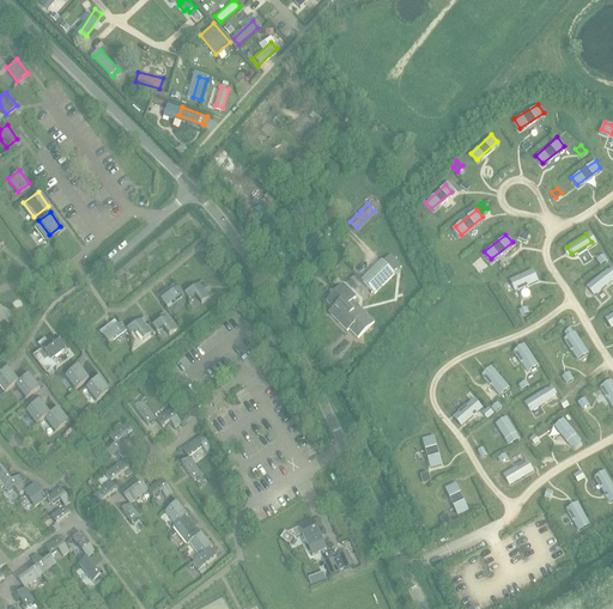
[(393,269),(401,263),(390,251),(383,259),(381,257),(360,278),(374,292),(394,272),(393,269)]
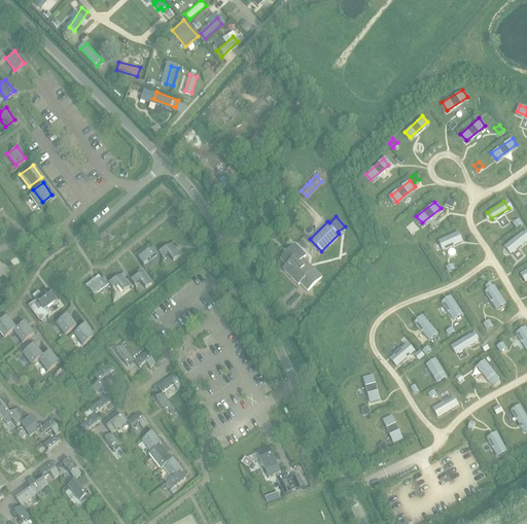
[(526,236),(522,231),(508,242),(514,248),(526,237),(526,236)]
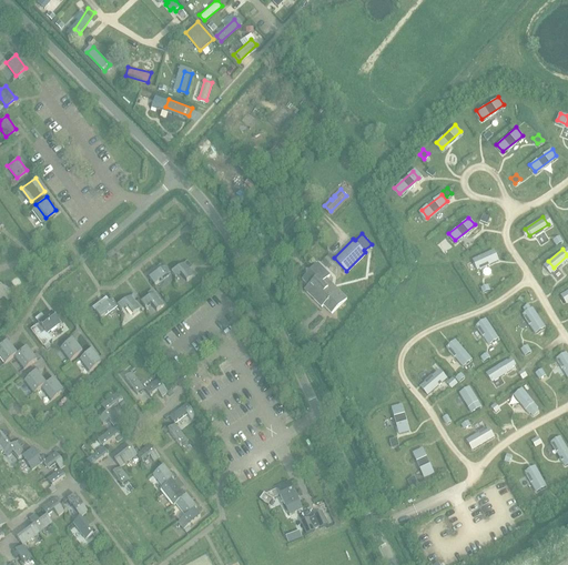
[(493,250),(474,258),(478,265),(497,256),(493,250)]
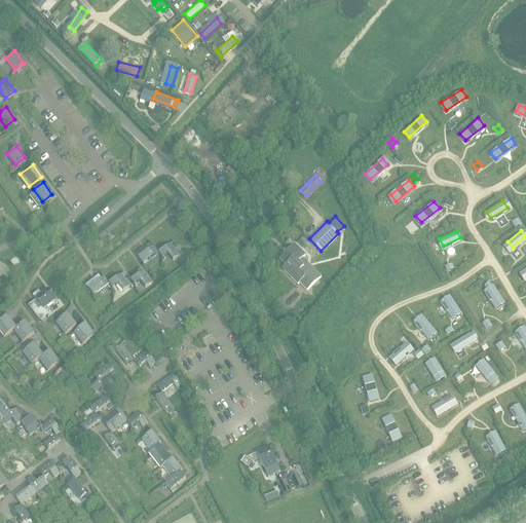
[(173,239),(158,251),(162,256),(167,252),(172,258),(179,253),(173,246),(176,244),(173,239)]
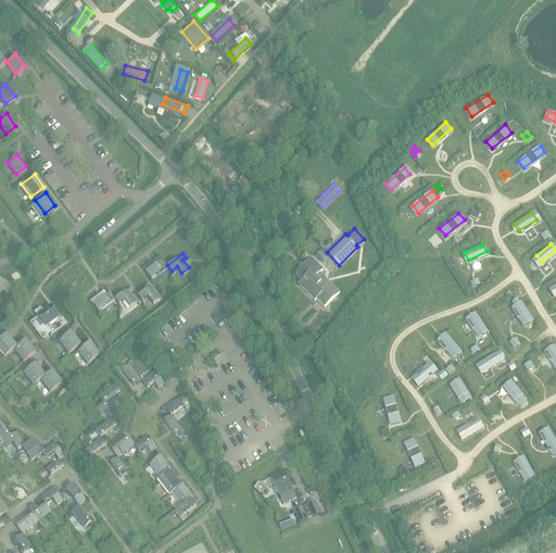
[(316,297),(325,305),(339,290),(319,271),(324,267),(312,255),(295,271),(302,277),(298,281),(314,298),(316,297)]
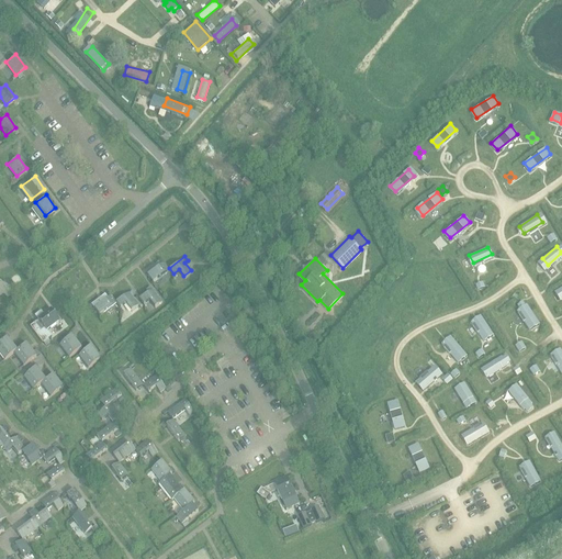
[(153,281),(169,268),(164,261),(152,270),(148,267),(145,270),(153,281)]
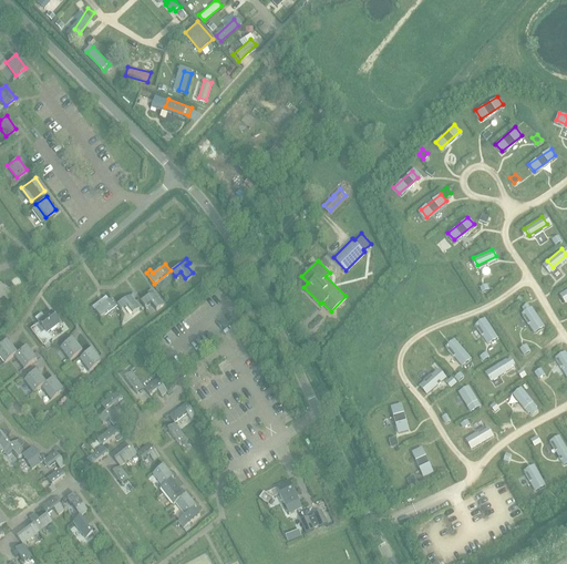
[(155,308),(163,303),(151,287),(146,290),(148,294),(141,300),(145,306),(150,301),(155,308)]
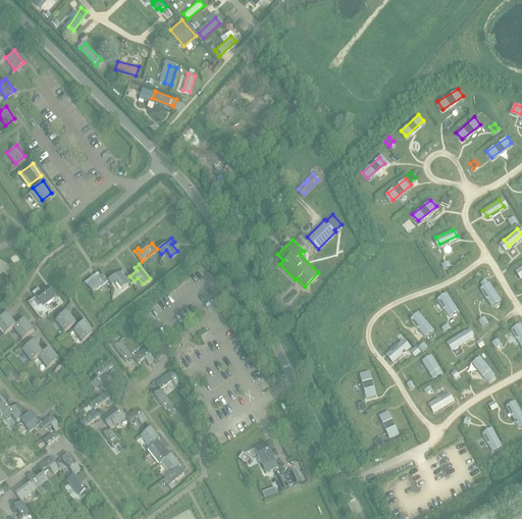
[(122,268),(107,279),(111,284),(116,280),(121,287),(128,281),(122,274),(125,272),(122,268)]
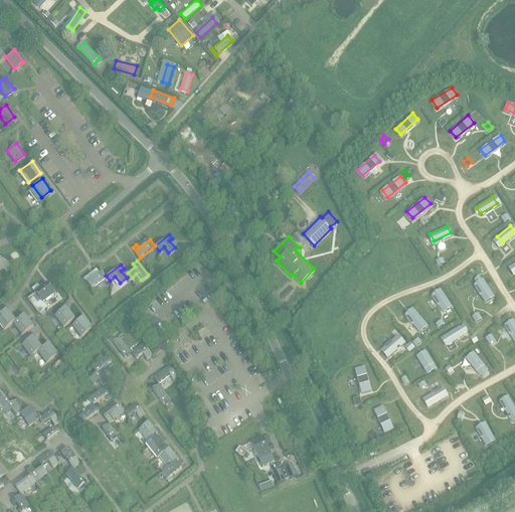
[(92,287),(106,276),(101,270),(90,278),(88,275),(83,278),(92,287)]
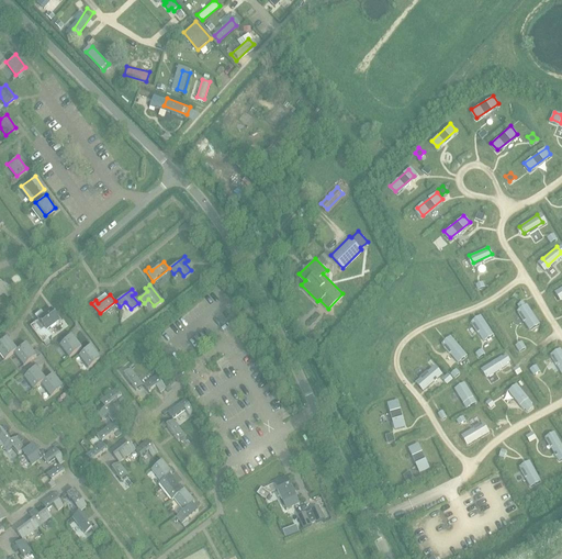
[(525,304),(517,309),(529,326),(537,321),(525,304)]
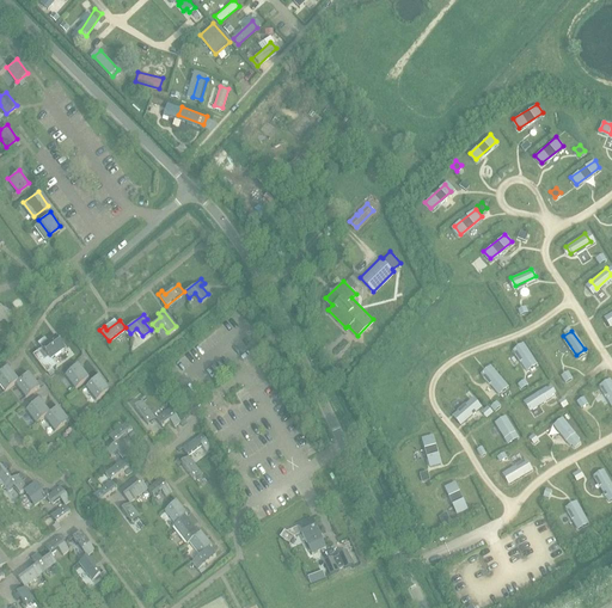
[(50,356),(65,345),(55,332),(48,338),(44,335),(37,339),(42,345),(40,348),(38,347),(32,351),(47,370),(48,369),(50,373),(55,369),(53,366),(56,363),(50,356)]
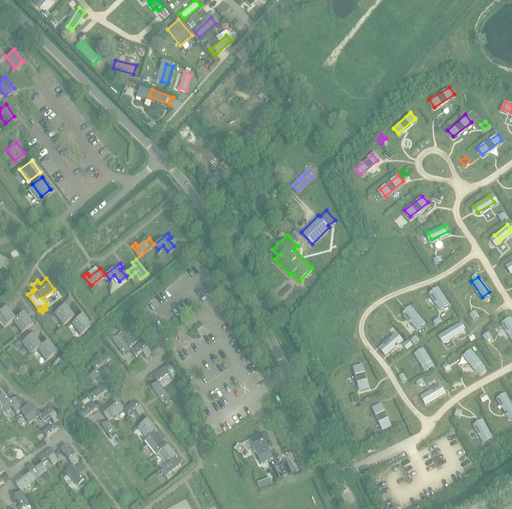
[(437,286),(430,291),(440,307),(447,303),(437,286)]
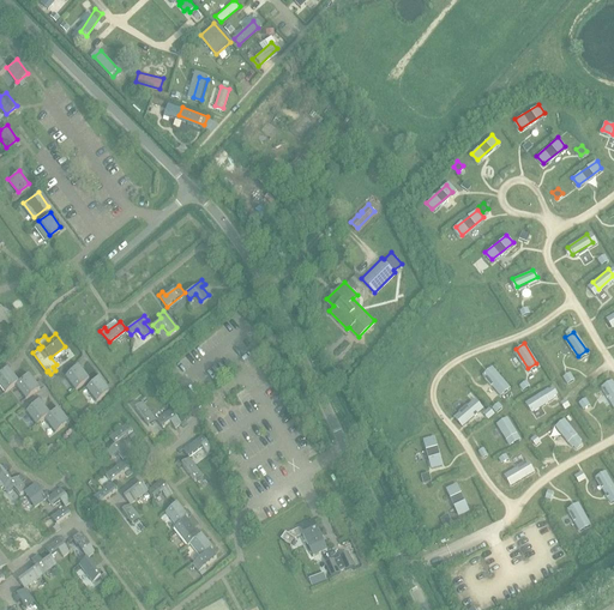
[(65,373),(76,387),(89,376),(78,363),(80,362),(77,358),(72,362),(76,366),(65,373)]
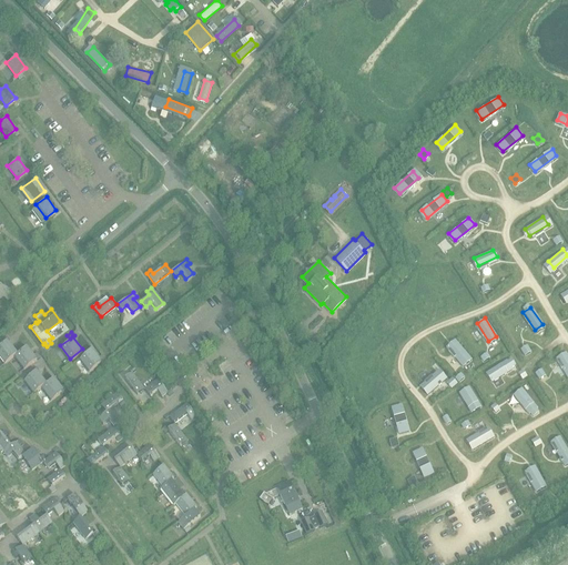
[(0,343),(0,355),(4,361),(17,351),(7,339),(9,338),(6,334),(1,338),(4,341),(0,343)]
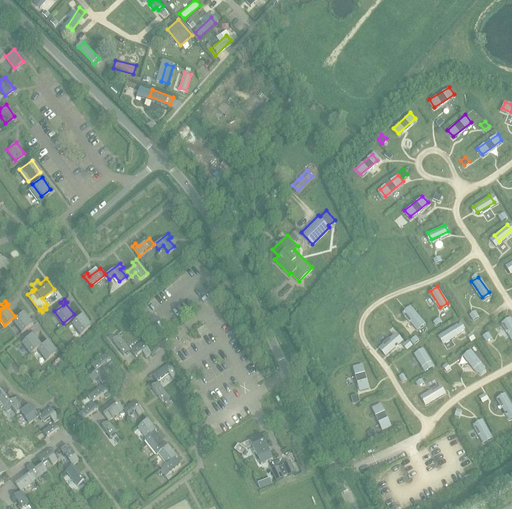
[(425,321),(412,307),(404,313),(418,327),(425,321)]
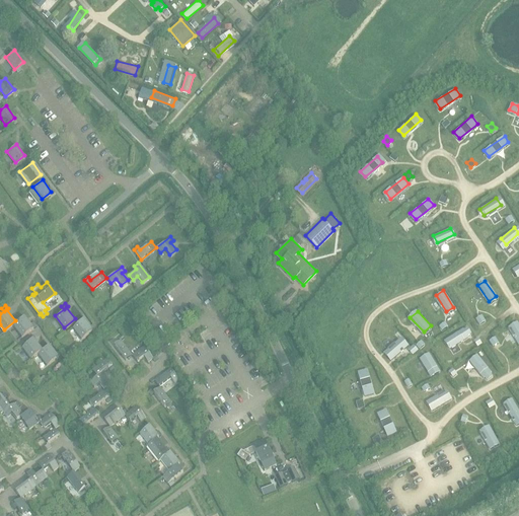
[(33,319),(30,322),(24,314),(12,323),(21,335),(36,323),(33,319)]
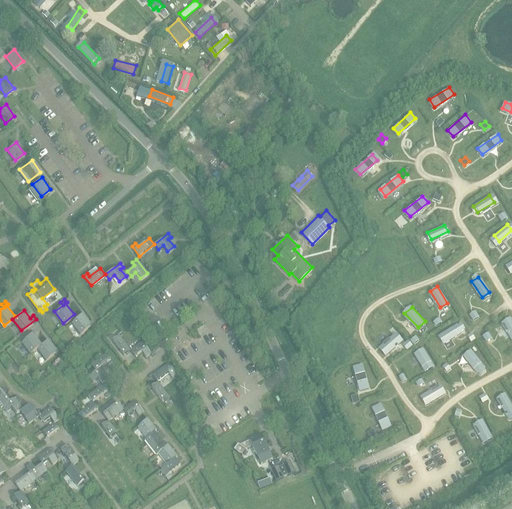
[(470,313),(473,318),(478,315),(475,310),(470,313)]
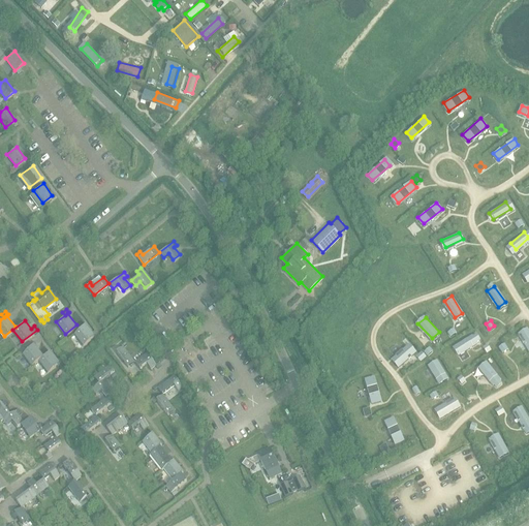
[(95,328),(92,331),(86,322),(73,332),(83,344),(98,333),(95,328)]
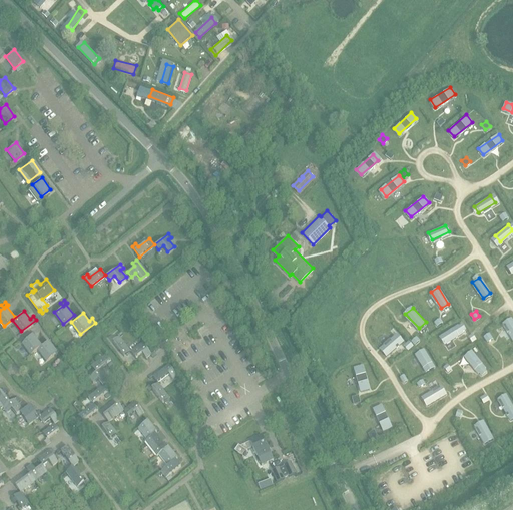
[(512,322),(510,317),(503,321),(512,338),(512,337),(512,322)]
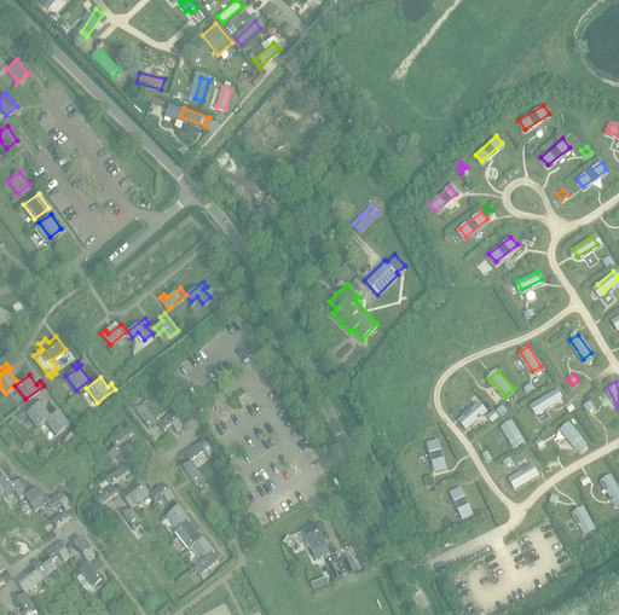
[(559,396),(554,389),(537,401),(542,408),(559,396)]
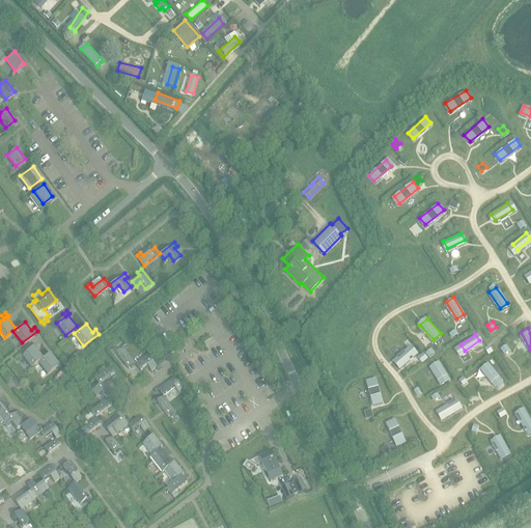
[(22,353),(31,365),(44,356),(34,344),(35,343),(33,340),(29,343),(31,346),(22,353)]
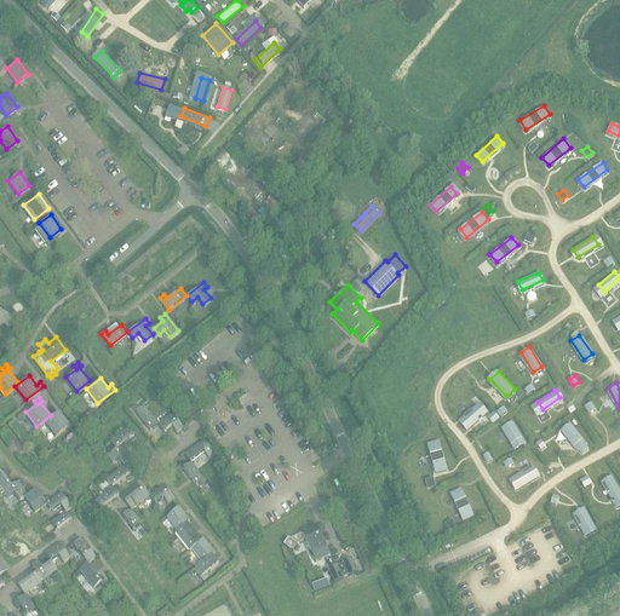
[(591,401),(585,404),(589,410),(595,407),(591,401)]
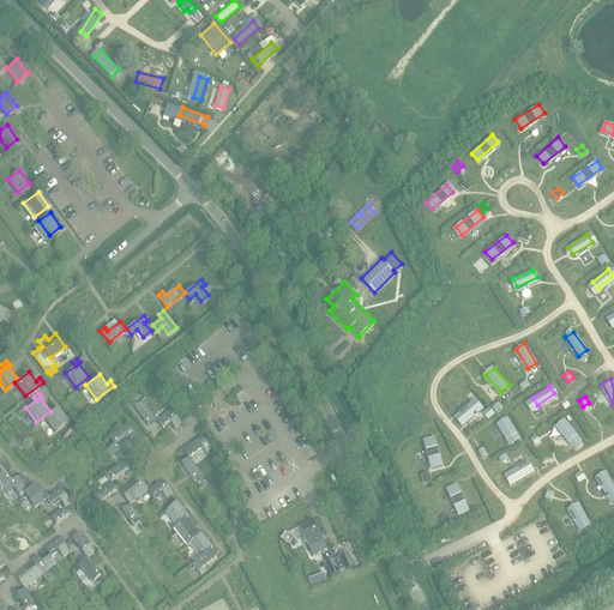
[(473,399),(456,414),(462,421),(480,406),(473,399)]
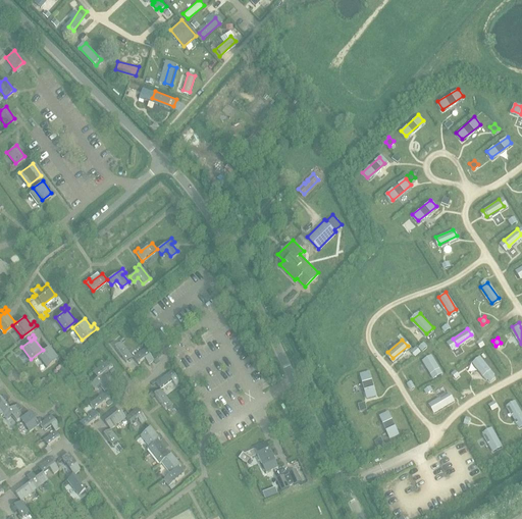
[(125,361),(133,356),(120,341),(114,346),(125,361)]
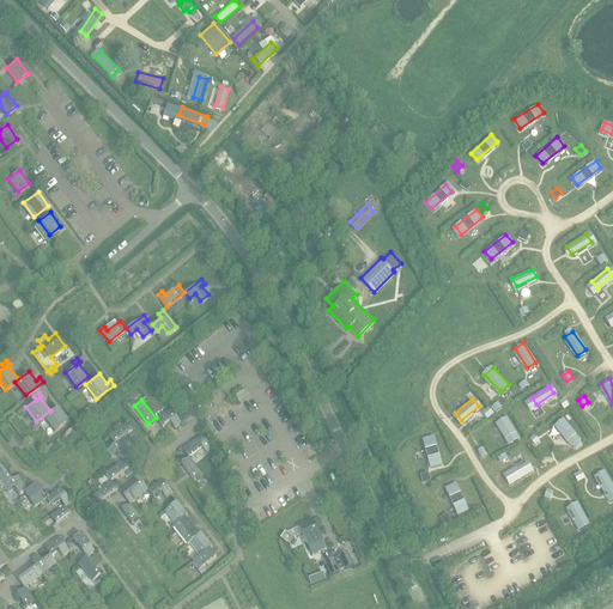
[(70,410),(66,414),(59,405),(44,415),(55,430),(73,415),(70,410)]
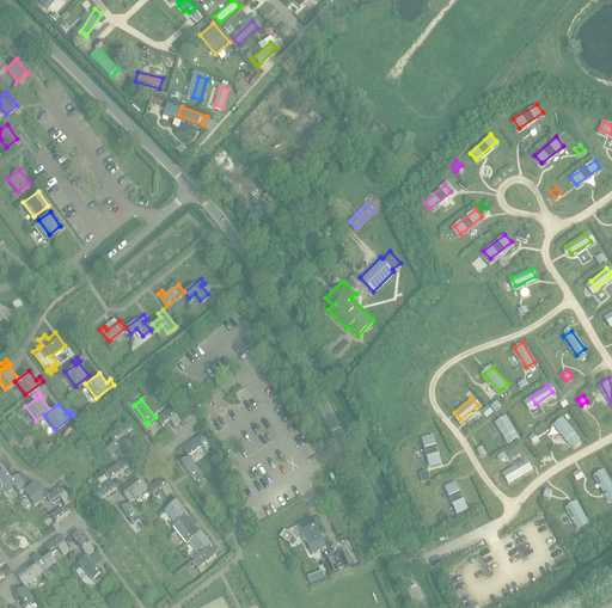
[(491,410),(487,405),(482,410),(487,415),(491,410)]
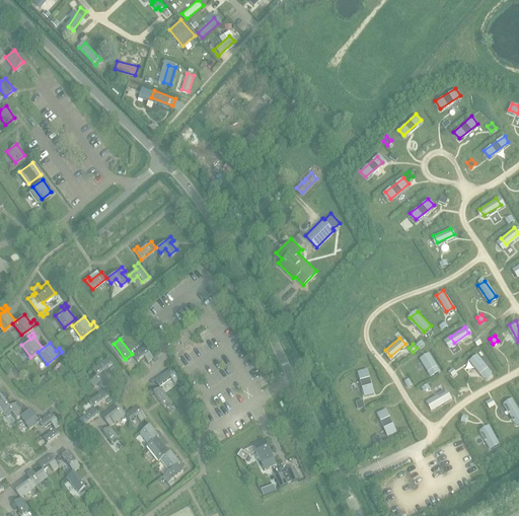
[(144,345),(132,354),(137,360),(143,355),(147,360),(152,356),(144,345)]
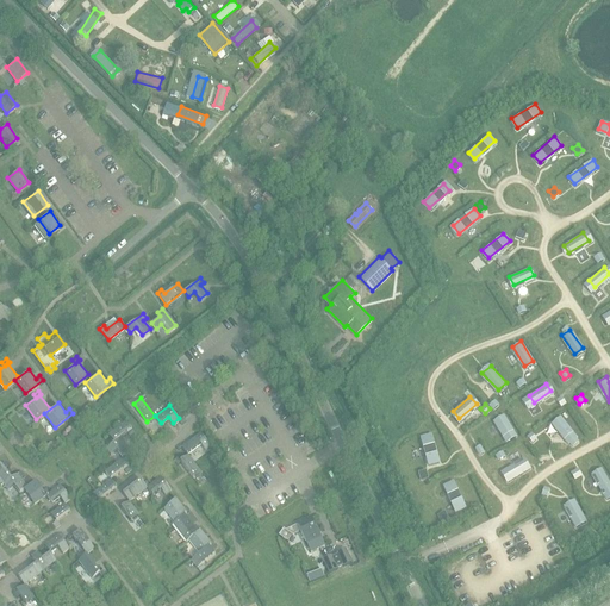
[(504,414),(496,420),(506,438),(515,433),(504,414)]
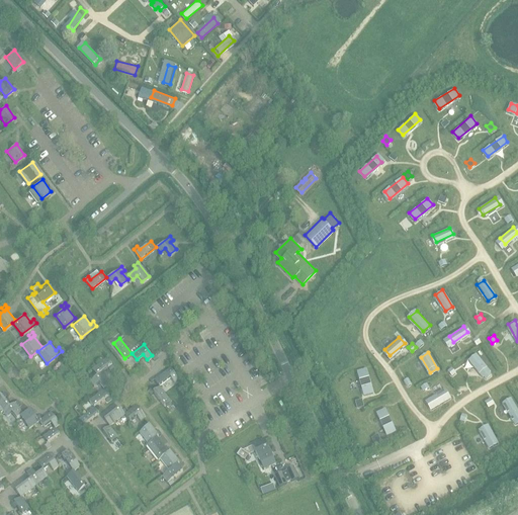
[(476,354),(468,359),(480,372),(486,367),(476,354)]
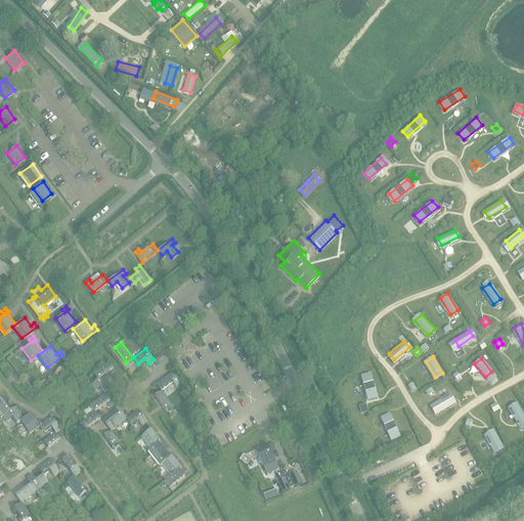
[(97,379),(102,375),(113,367),(107,360),(92,372),(97,379)]
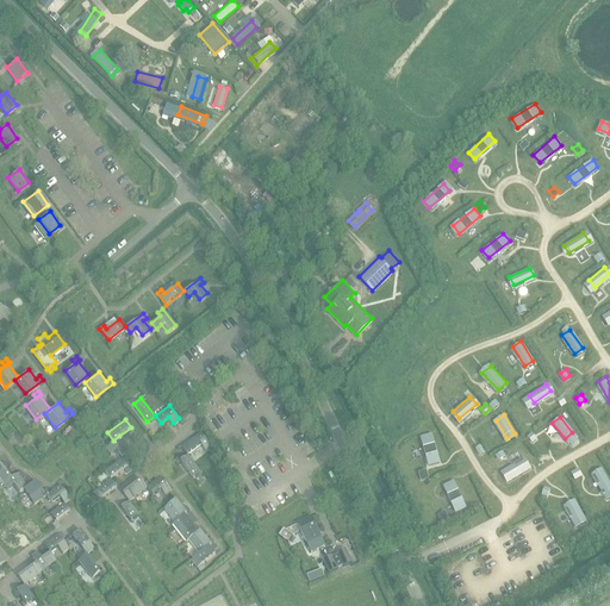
[(181,445),(187,453),(200,442),(206,449),(211,444),(200,430),(181,445)]
